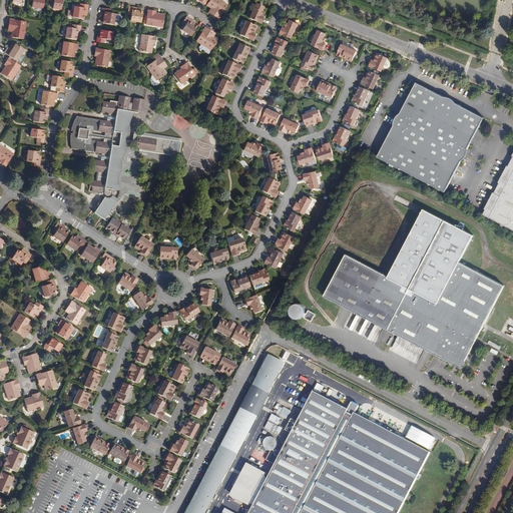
[(28,0),(29,2),(32,2),(31,7),(42,9),(43,0),(28,0)]
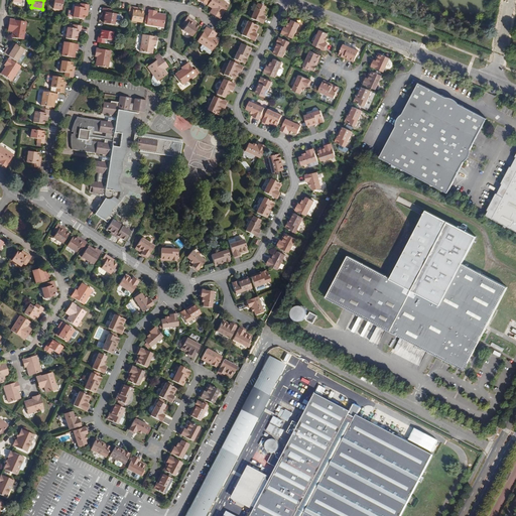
[(50,0),(50,1),(54,2),(52,9),(61,10),(62,0),(50,0)]
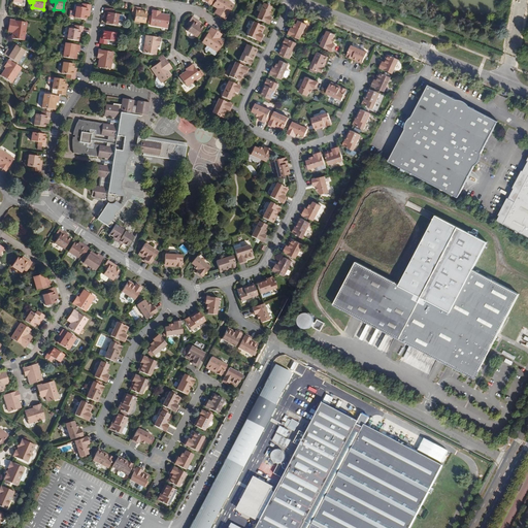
[(216,0),(212,6),(218,9),(220,10),(217,14),(225,20),(234,5),(226,0),(216,0)]
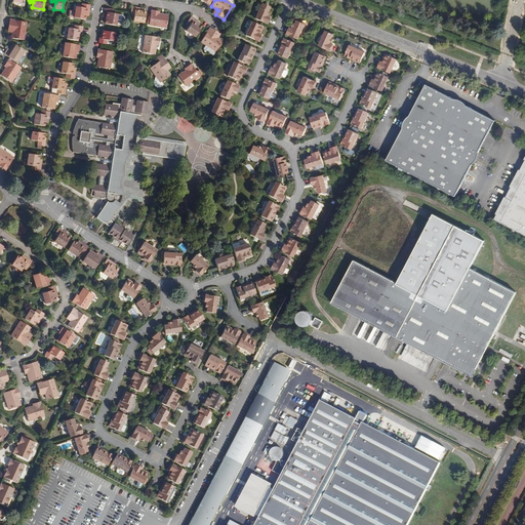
[(270,7),(261,3),(255,18),(267,24),(270,17),(268,16),(266,16),(267,14),(268,14),(270,12),(268,11),(270,7)]
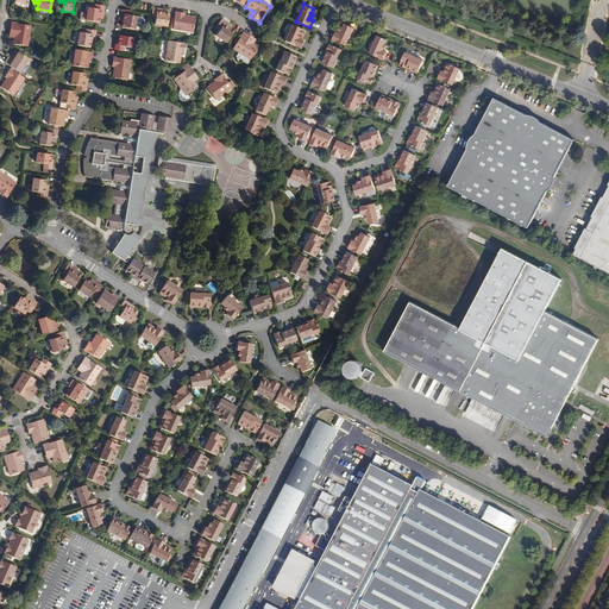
[(104,7),(94,5),(94,10),(87,8),(86,22),(98,24),(99,19),(99,17),(102,17),(104,7)]
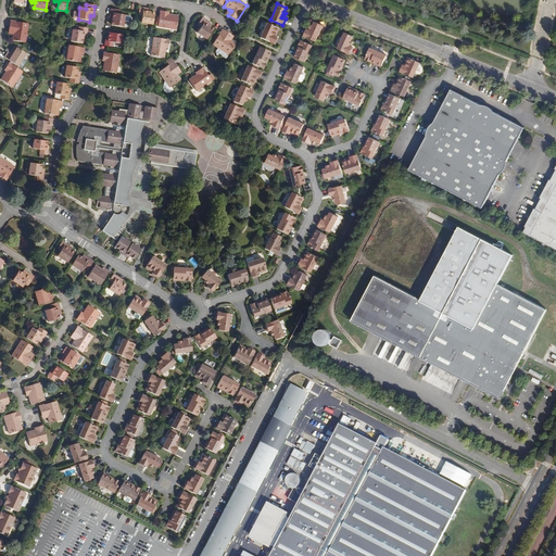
[(149,10),(139,8),(138,14),(138,17),(141,17),(140,23),(153,25),(154,13),(151,13),(149,12),(149,10)]
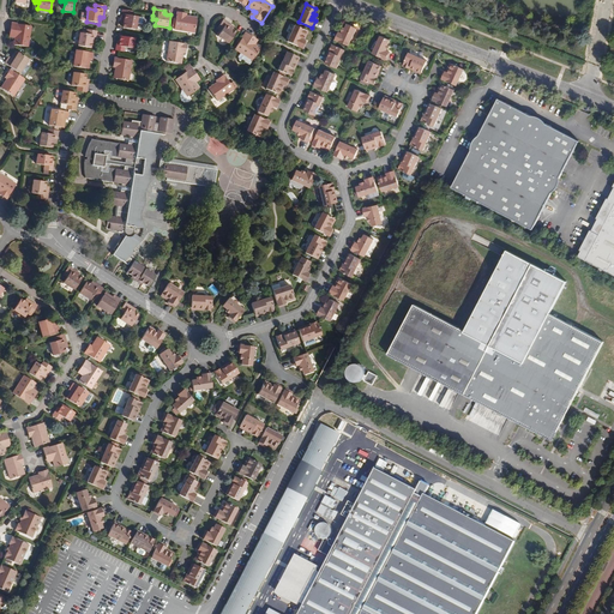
[(132,12),(121,11),(120,22),(124,22),(124,24),(122,29),(136,31),(137,18),(131,17),(132,12)]
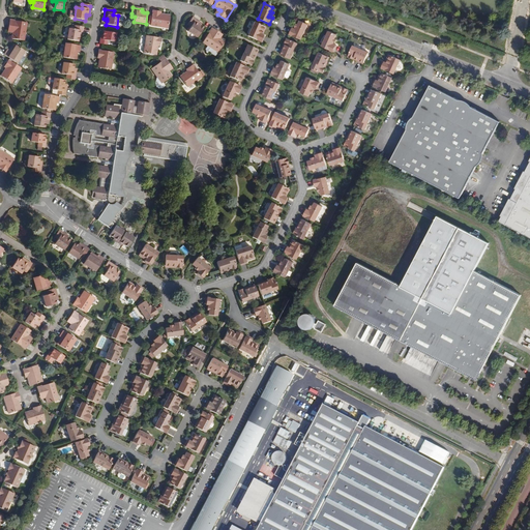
[(160,12),(153,10),(150,26),(168,28),(170,18),(160,17),(160,15),(160,12)]
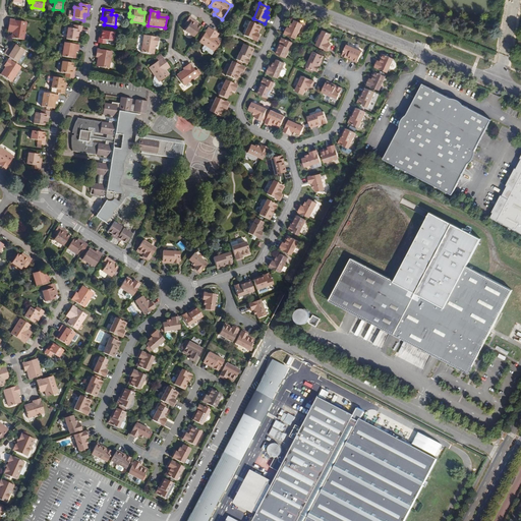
[(196,22),(189,18),(184,25),(188,26),(185,32),(194,38),(200,29),(197,26),(195,25),(196,22)]
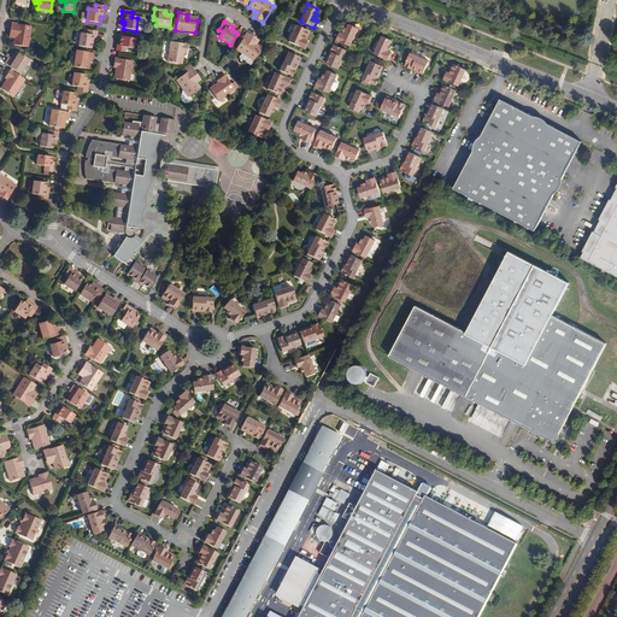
[(31,27),(12,24),(10,34),(16,35),(16,39),(15,46),(28,47),(31,27)]
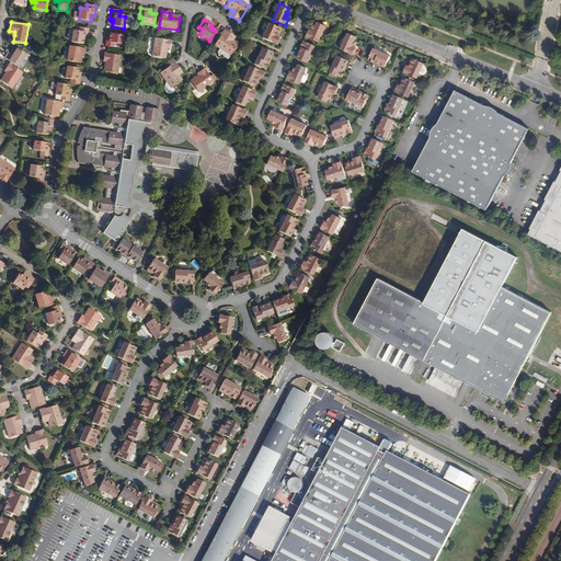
[(327,26),(318,22),(316,26),(313,25),(312,29),(315,30),(313,32),(311,31),(309,30),(306,36),(319,42),(327,26)]
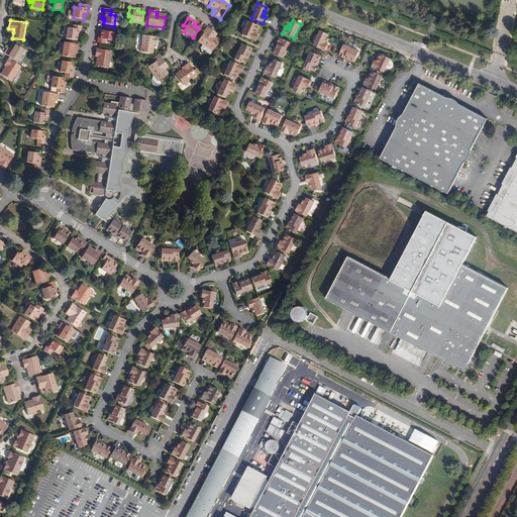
[(257,26),(247,21),(241,35),(254,41),(257,35),(255,34),(253,33),(257,26)]
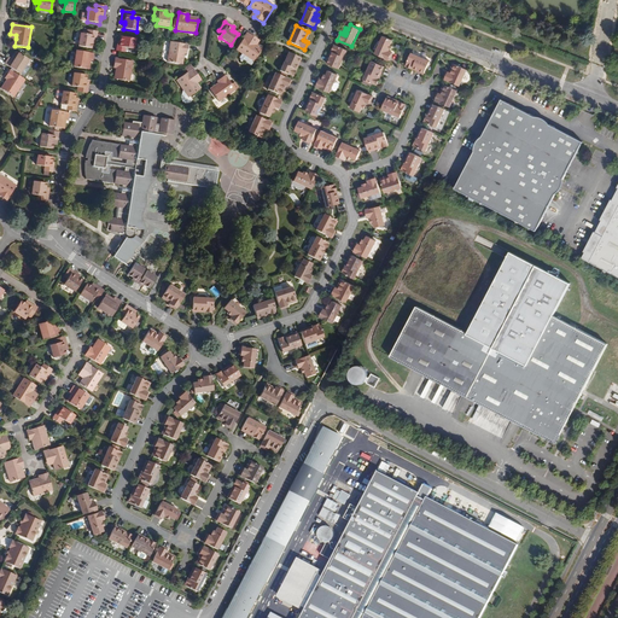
[(97,31),(87,30),(86,34),(80,34),(79,47),(91,48),(92,44),(92,42),(95,42),(97,31)]
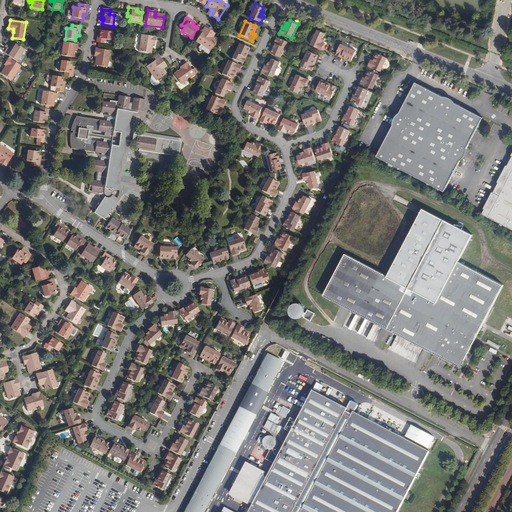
[(213,32),(205,28),(196,41),(211,51),(217,41),(212,38),(210,37),(213,32)]
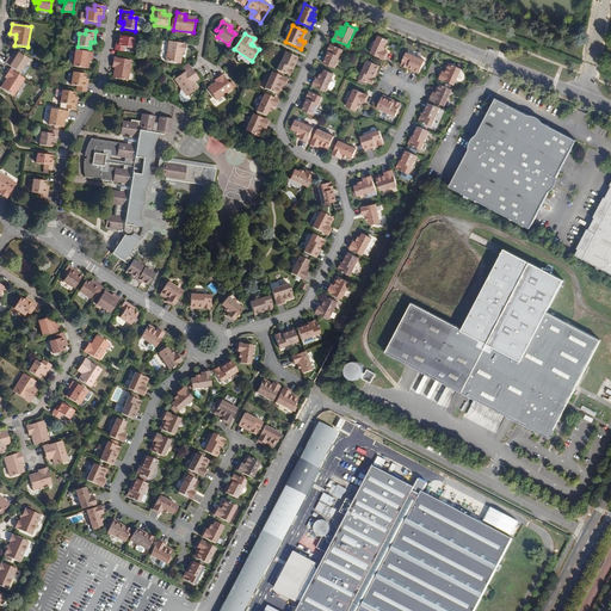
[(133,38),(119,36),(118,41),(116,41),(115,50),(122,51),(123,47),(131,48),(133,38)]
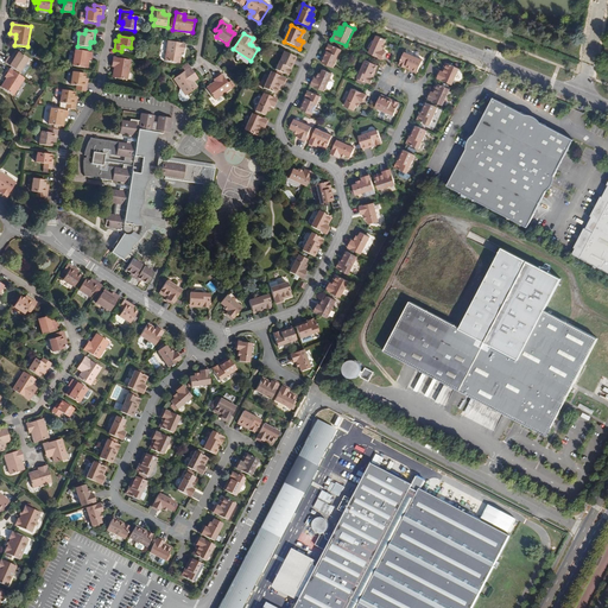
[(386,40),(377,36),(369,54),(382,59),(386,52),(384,51),(381,50),(382,48),(385,49),(386,45),(384,45),(386,40)]
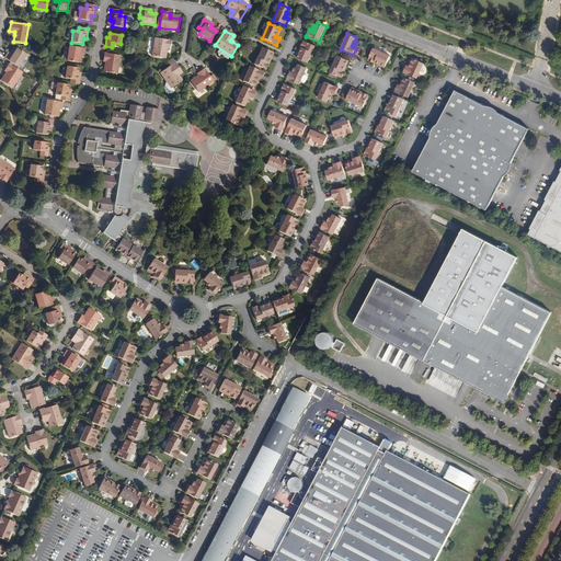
[(171,41),(156,38),(152,57),(163,58),(165,48),(167,48),(170,49),(171,41)]
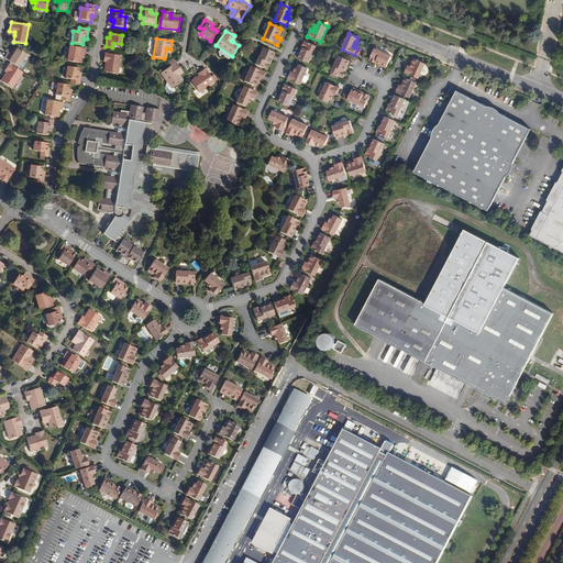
[(317,46),(305,41),(302,47),(304,48),(299,58),(309,63),(317,46)]
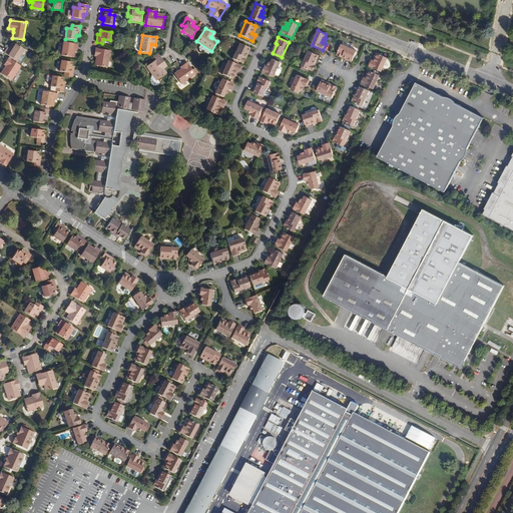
[(77,44),(63,42),(61,55),(70,57),(72,50),(74,50),(76,50),(77,44)]
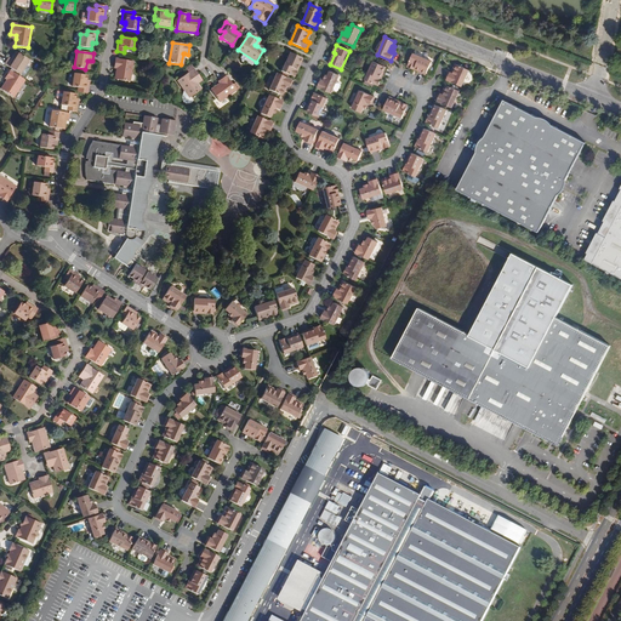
[(300,57),(289,52),(280,72),(294,78),(297,70),(295,69),(300,57)]
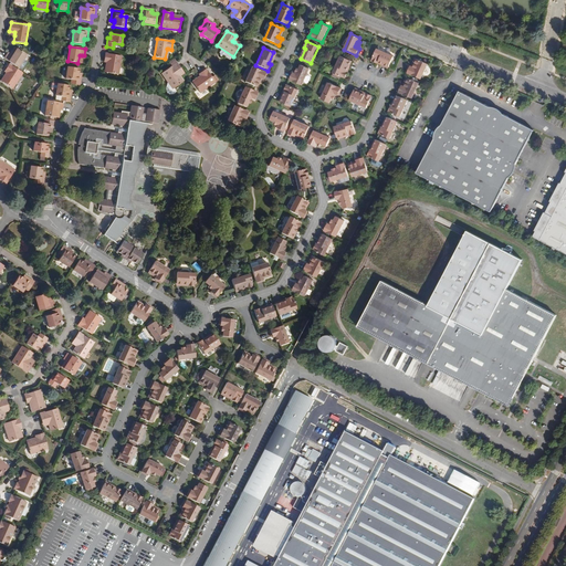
[(27,54),(17,49),(12,55),(10,53),(8,52),(4,59),(18,67),(27,54)]
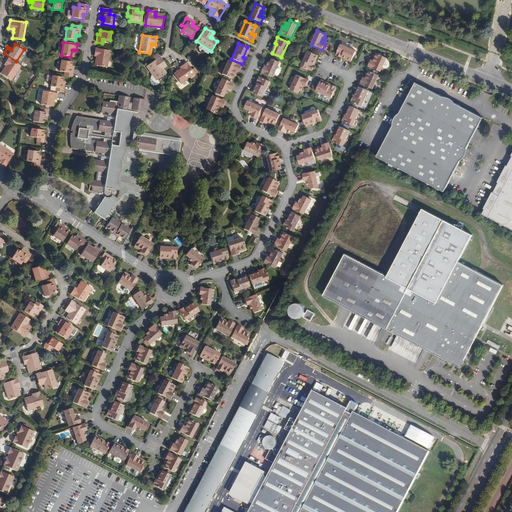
[(356,51),(341,44),(336,55),(342,57),(342,56),(352,60),(356,51)]
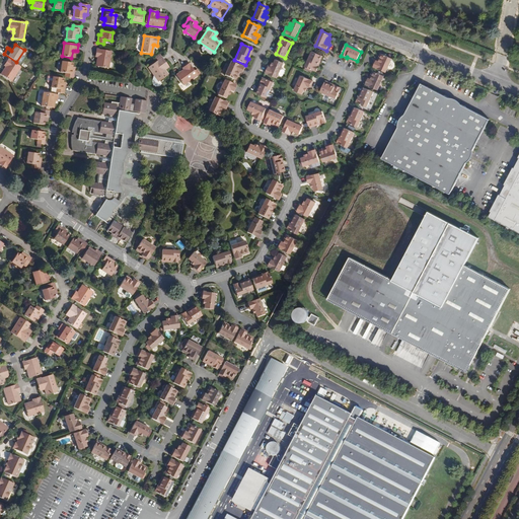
[(110,52),(96,50),(94,57),(97,58),(98,58),(97,67),(107,69),(110,52)]
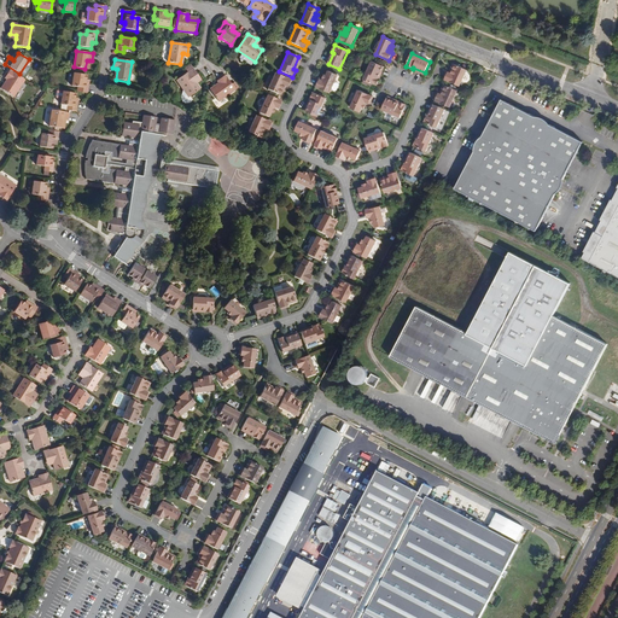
[(383,66),(372,62),(363,80),(377,86),(379,79),(378,77),(383,66)]
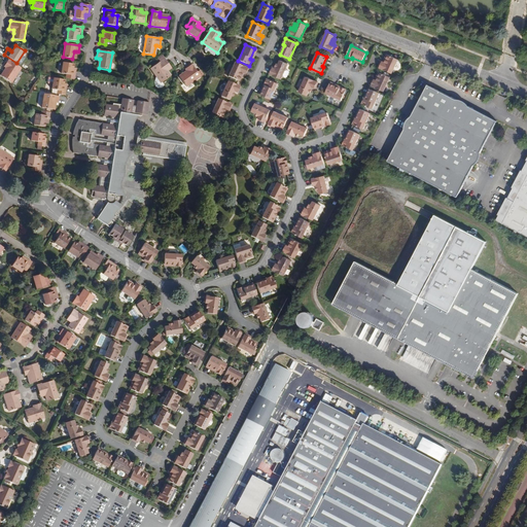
[(398,60),(388,56),(384,63),(382,62),(381,61),(378,67),(392,74),(398,60)]
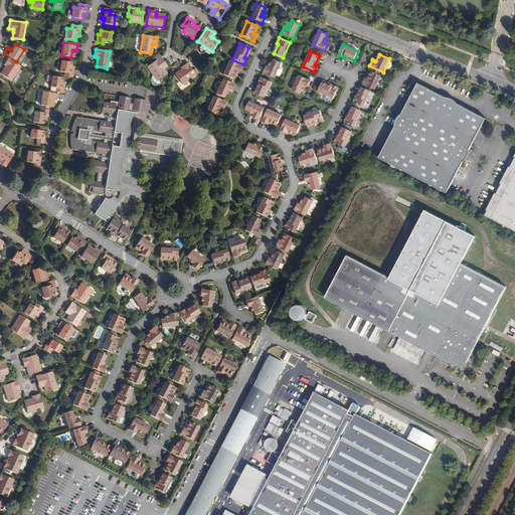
[(166,64),(160,57),(147,66),(155,76),(152,78),(152,79),(154,82),(157,84),(160,83),(161,82),(159,80),(167,74),(163,69),(162,67),(166,64)]
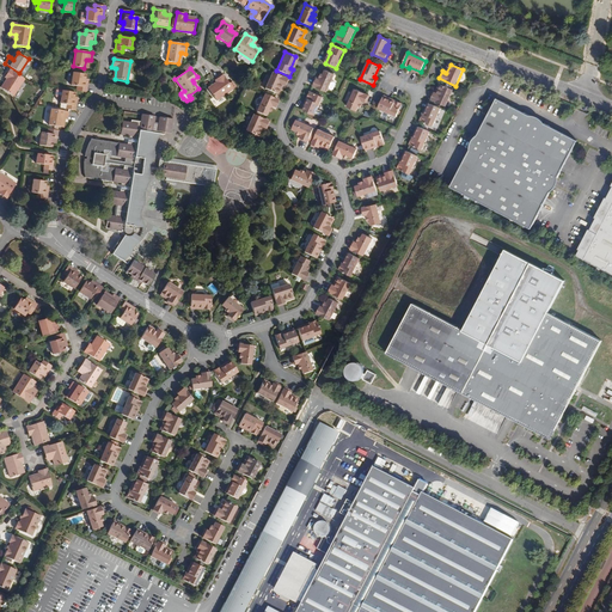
[(25,79),(10,69),(5,78),(7,79),(8,80),(2,90),(13,96),(25,79)]
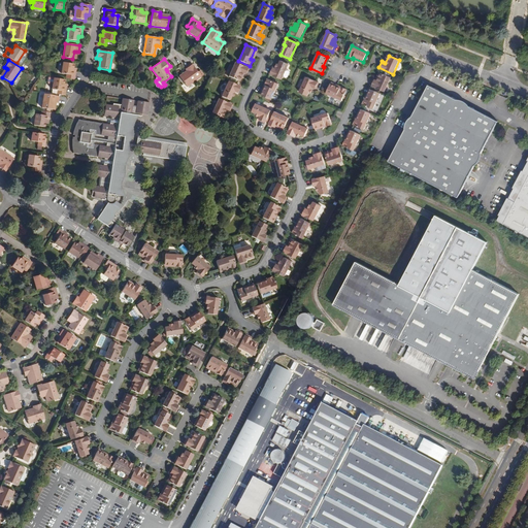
[(289,64),(282,61),(279,65),(277,64),(276,67),(277,68),(276,69),(275,69),(272,68),(270,74),(282,79),(284,76),(287,77),(288,77),(290,72),(289,71),(287,70),(289,64)]
